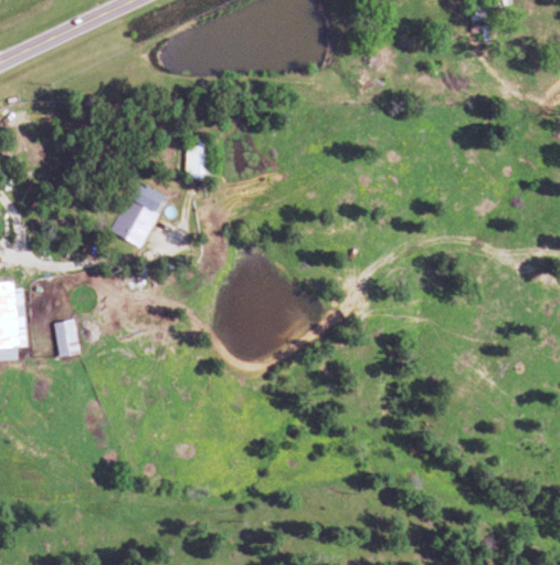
[(467,0),(476,20),(488,17),(484,3),(481,4),(478,0),(467,0)]
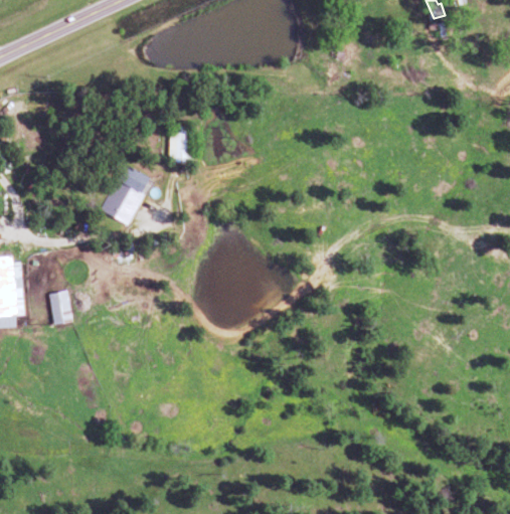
[(194,126),(171,126),(171,162),(194,162),(194,126)]
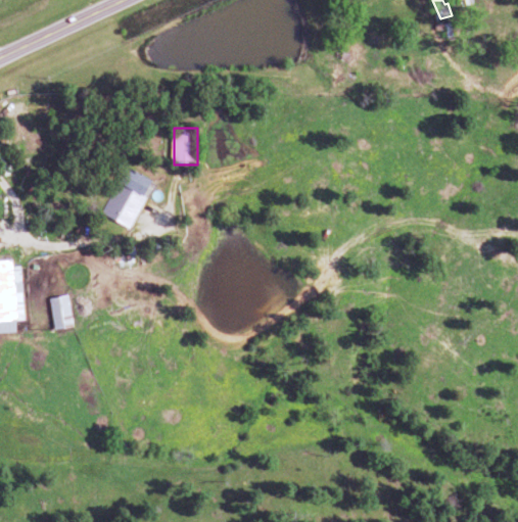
[(154,179),(125,167),(104,216),(134,228),(154,179)]
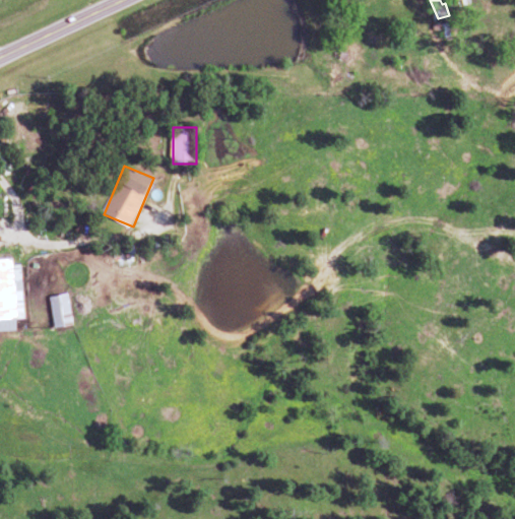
[(14,281),(22,280),(21,265),(13,266),(13,258),(0,258),(0,330),(17,329),(14,281)]
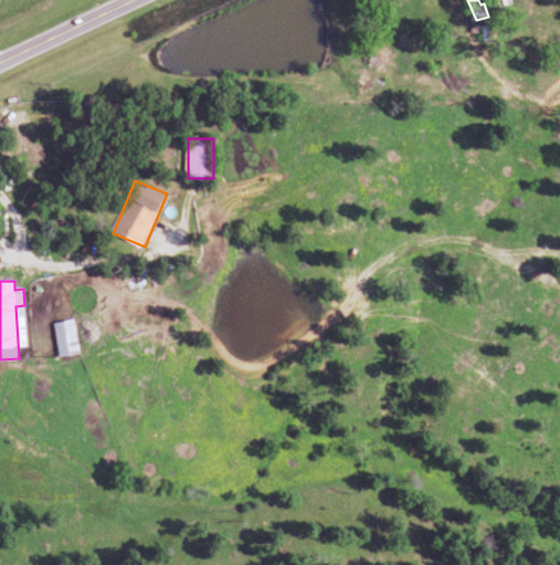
[(80,354),(74,320),(54,323),(60,357),(80,354)]
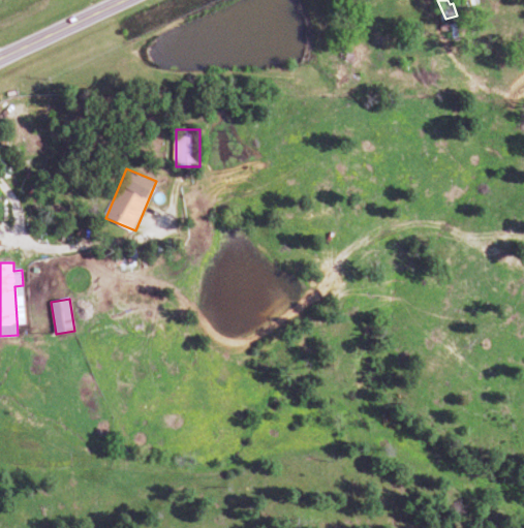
All buildings are outlined.
